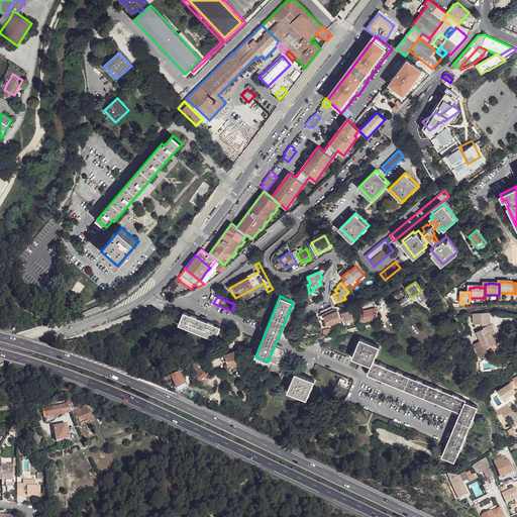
[(408,302),(406,297),(400,301),(402,306),(408,302)]
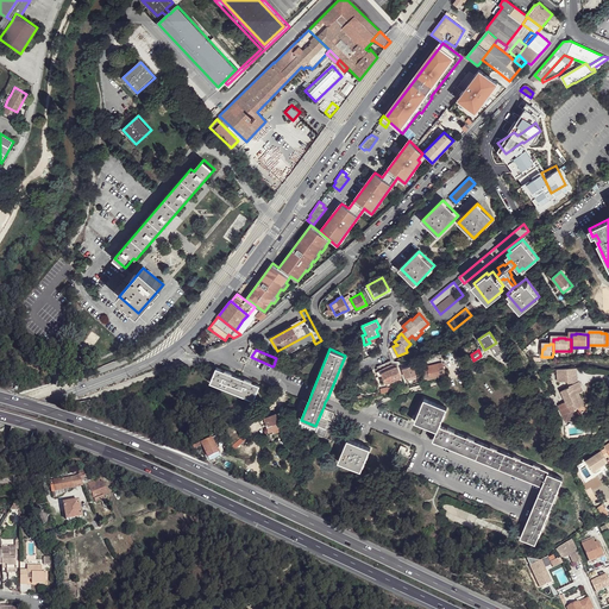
[(424,370),(426,380),(445,375),(443,369),(445,368),(444,365),(443,365),(441,362),(427,365),(428,369),(424,370)]
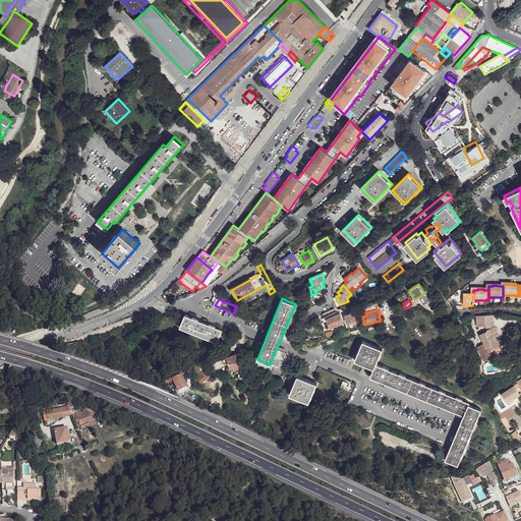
[(345,314),(345,315),(346,317),(347,322),(348,323),(357,320),(354,311),(349,312),(345,314)]
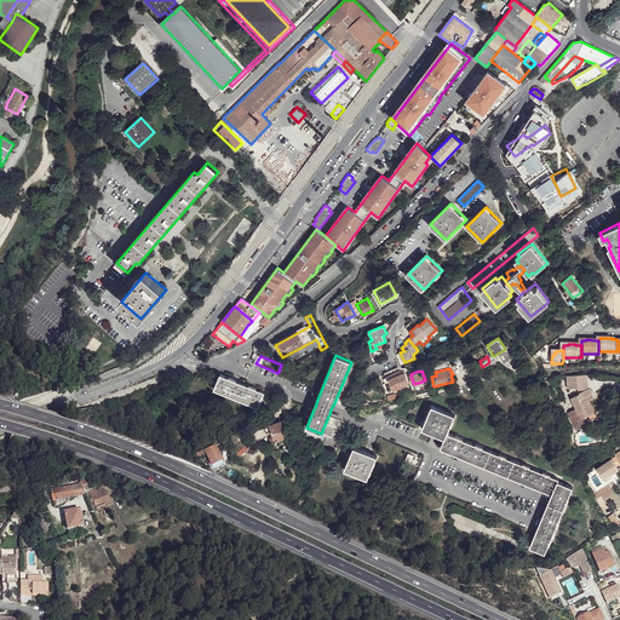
[(388,380),(390,388),(399,384),(400,389),(409,385),(405,373),(388,380)]
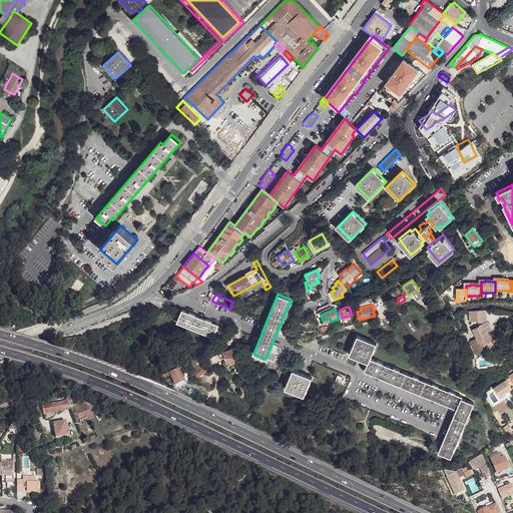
[(207,320),(193,314),(194,313),(189,312),(189,313),(182,310),(177,322),(213,338),(218,325),(211,322),(212,321),(207,319),(207,320)]
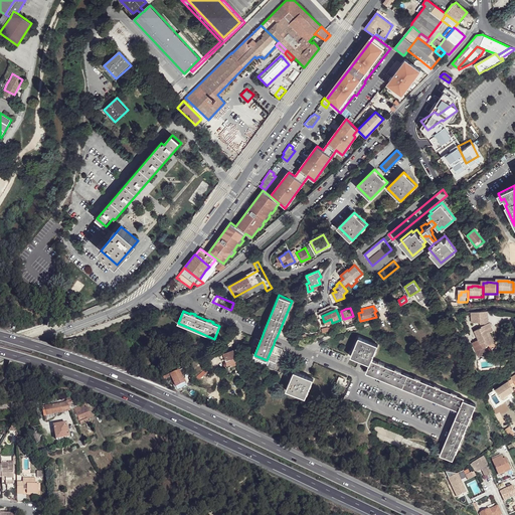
[(488,312),(472,312),(473,323),(484,323),(489,321),(488,312)]
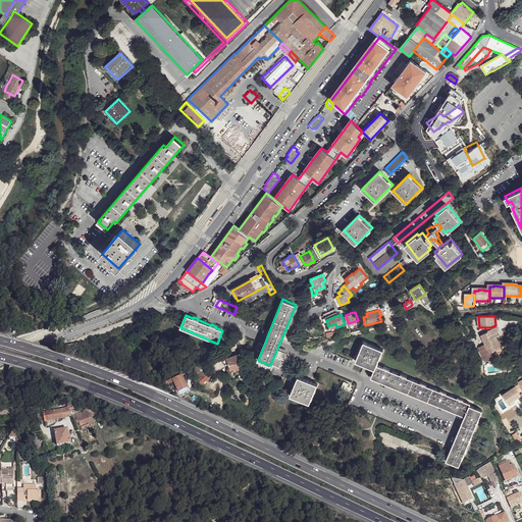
[(500,333),(497,327),(488,331),(488,332),(481,335),(485,345),(479,348),(482,355),(487,353),(493,351),(501,349),(498,340),(496,341),(493,335),(500,333)]
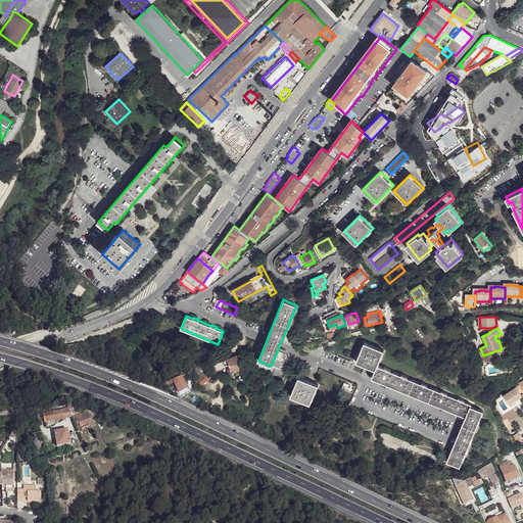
[(383,350),(364,342),(357,362),(375,370),(374,372),(372,378),(465,417),(446,462),(460,467),(463,461),(465,455),(470,442),(472,437),(477,424),(479,420),(482,411),(377,366),(383,350)]
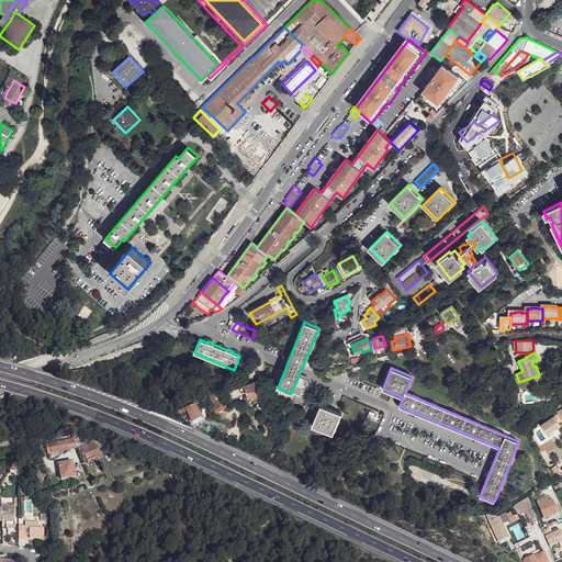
[(284,371),(279,369),(270,392),(299,404),(301,397),(307,401),(312,391),(305,388),(307,382),(298,378),(291,393),(278,388),(284,371)]
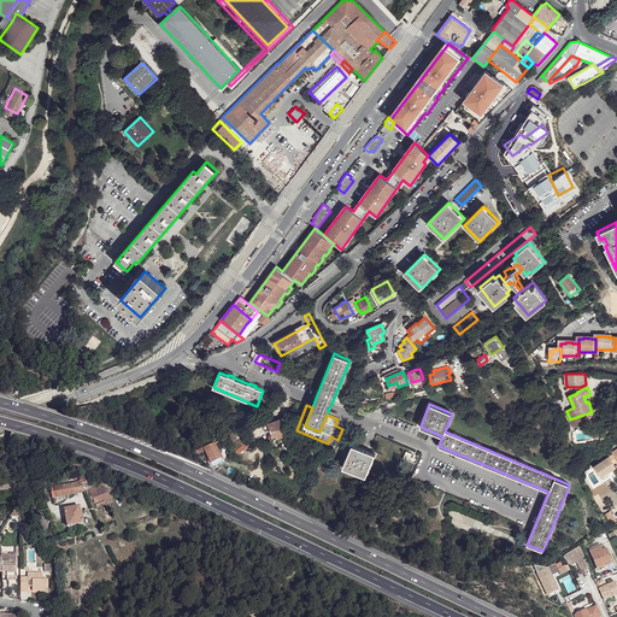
[(586,423),(583,415),(576,417),(570,419),(574,428),(586,423)]
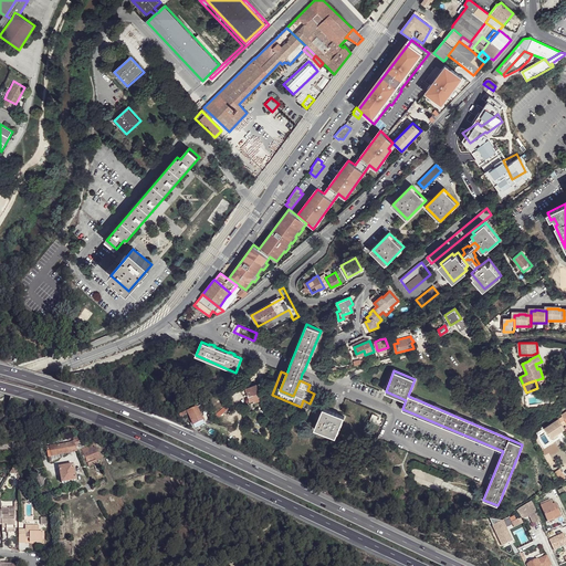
[(257,385),(245,389),(251,404),(262,399),(257,385)]
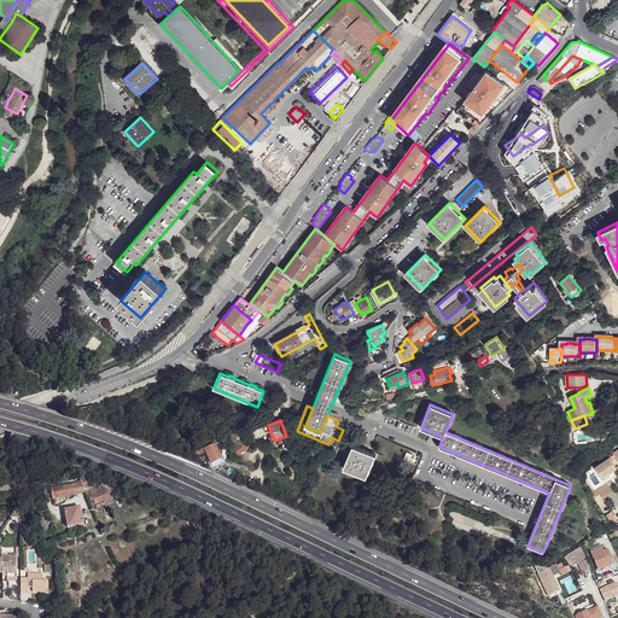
[(251,445),(250,442),(232,453),(234,456),(251,445)]
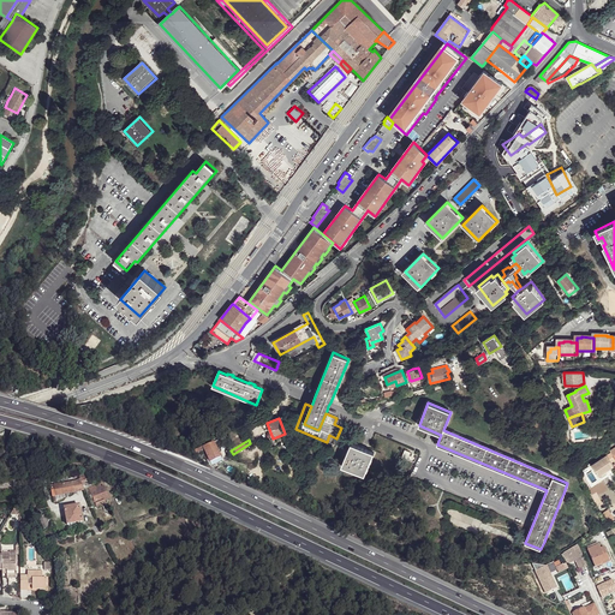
[(374,453),(351,443),(341,466),(364,475),(374,453)]
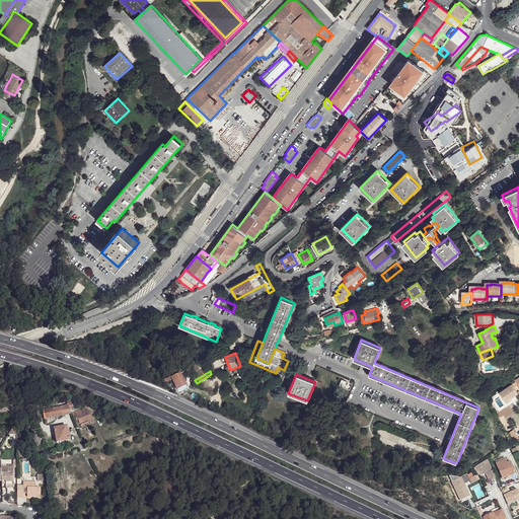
[(187,386),(180,375),(172,378),(174,384),(177,390),(187,386)]
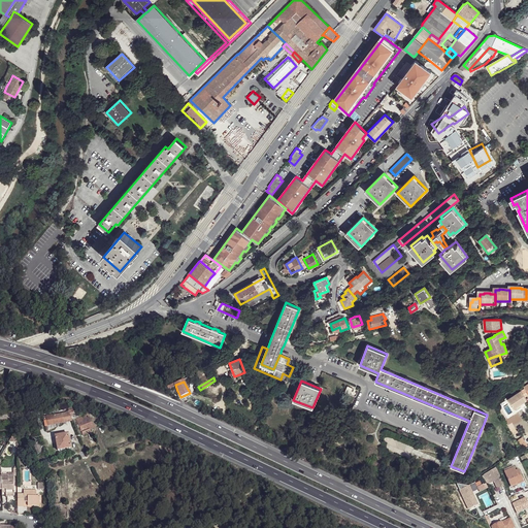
[(527,384),(523,388),(523,389),(507,400),(514,409),(519,406),(526,401),(525,398),(527,395),(527,384)]
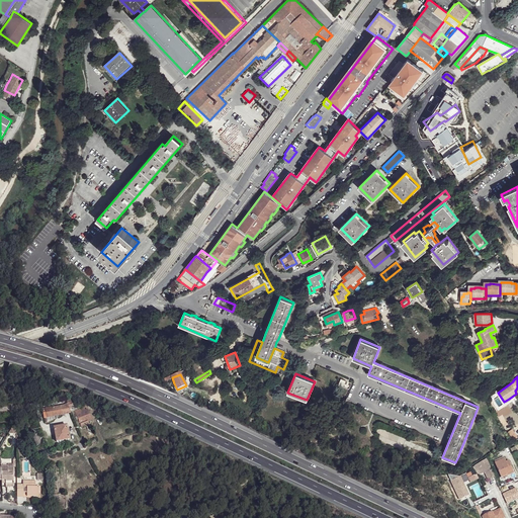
[(42,410),(45,419),(70,413),(69,409),(67,405),(42,410)]
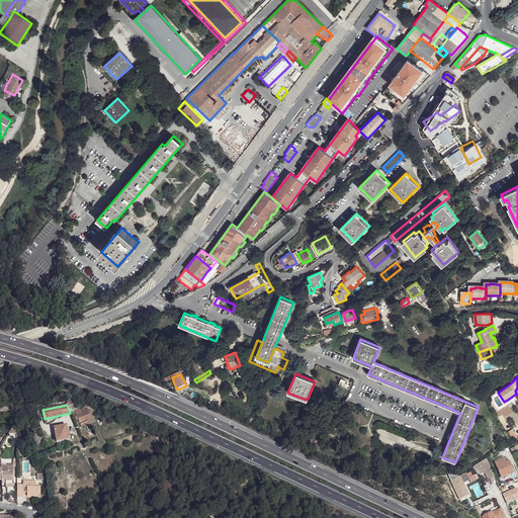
[(84,408),(74,412),(81,428),(89,424),(88,421),(92,420),(87,409),(85,410),(84,408)]
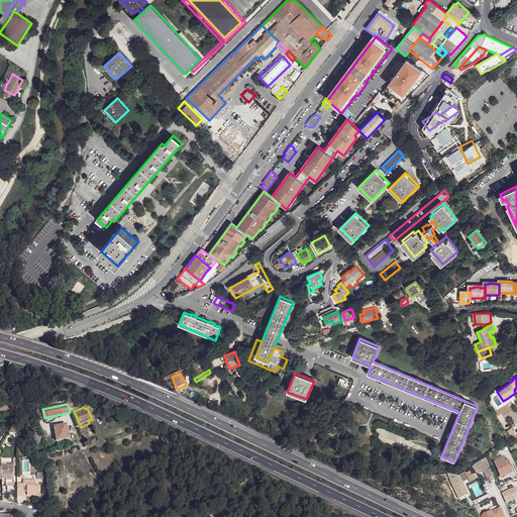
[(54,427),(56,441),(69,439),(66,425),(54,427)]
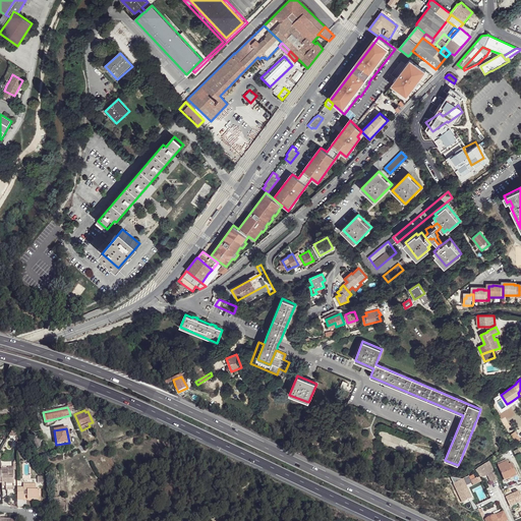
[(520,438),(516,430),(512,433),(517,442),(520,438)]
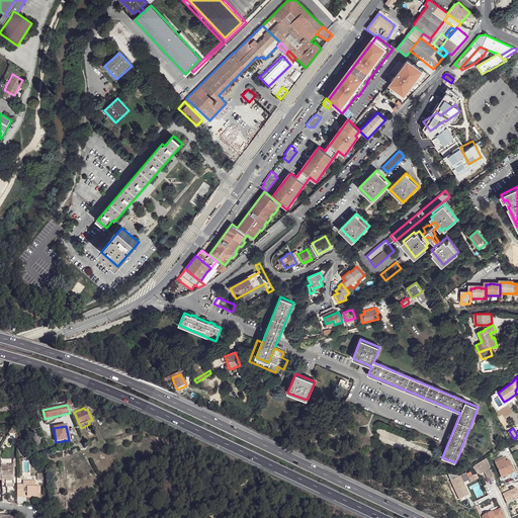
[(362,436),(355,439),(357,443),(352,445),(355,450),(366,444),(362,436)]
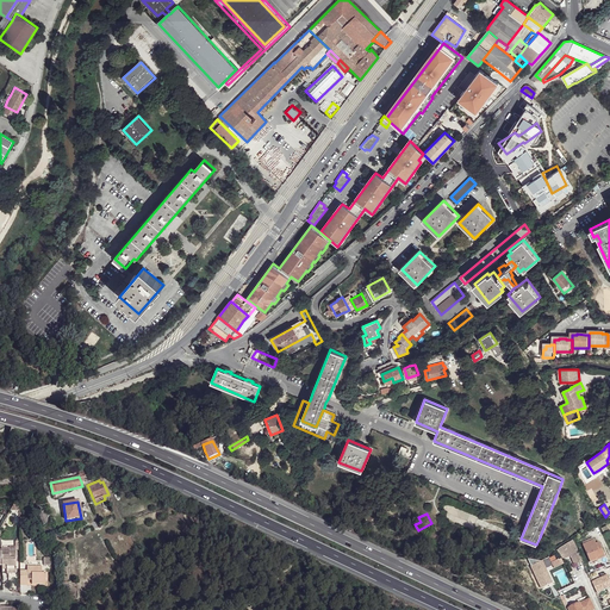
[(597,543),(596,539),(584,545),(592,562),(599,559),(598,556),(605,553),(601,542),(597,543)]
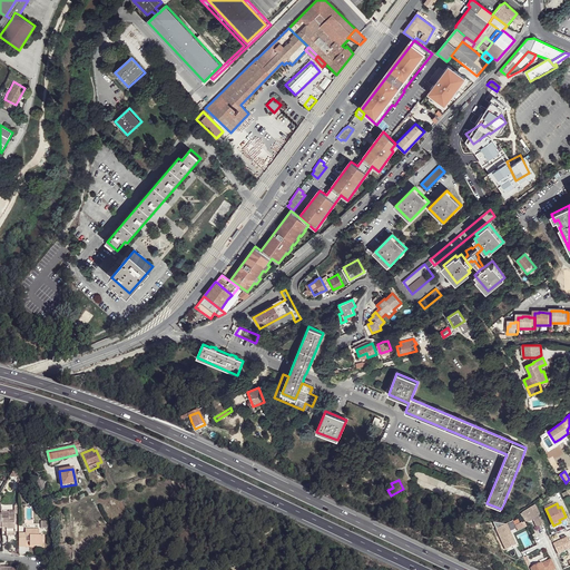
[(540,517),(536,505),(521,514),(526,523),(540,517)]
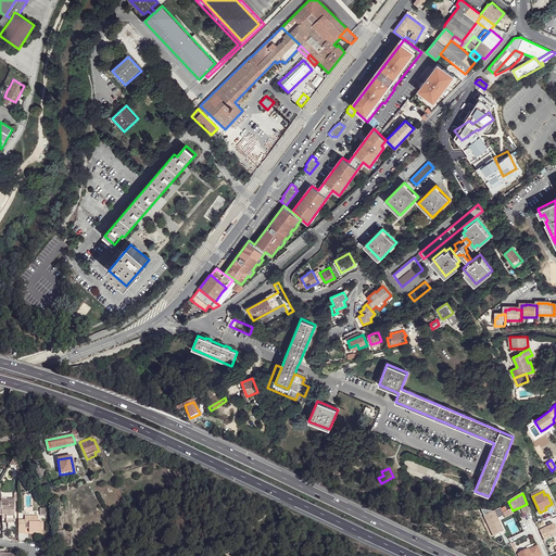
[(1,506),(2,515),(5,515),(5,518),(5,519),(14,519),(14,509),(14,508),(14,502),(8,502),(8,506),(1,506)]
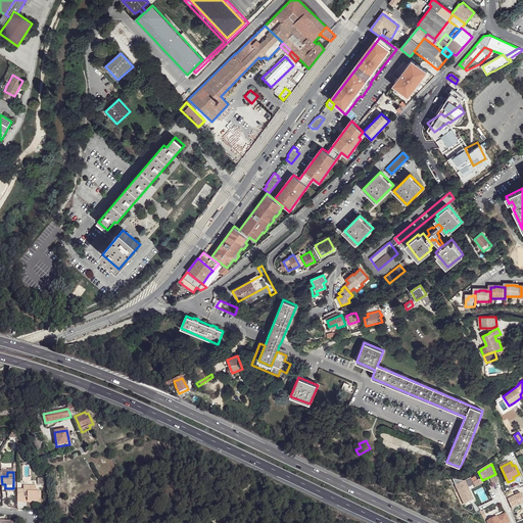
[(17,490),(17,503),(24,503),(24,497),(24,495),(27,496),(27,497),(27,502),(33,501),(33,498),(38,498),(38,491),(36,491),(36,485),(24,485),(22,489),(17,490)]
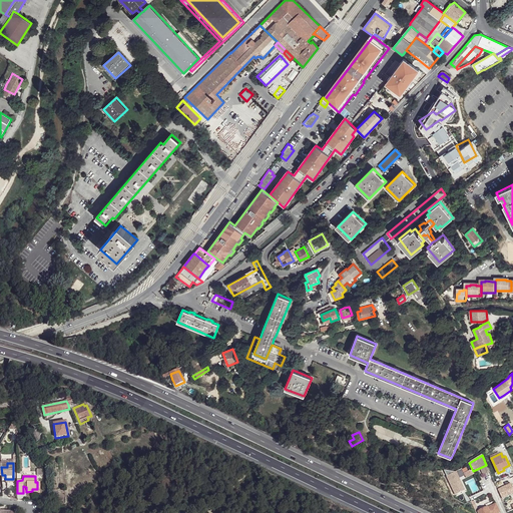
[(512,487),(511,482),(497,489),(502,499),(512,494),(512,487)]
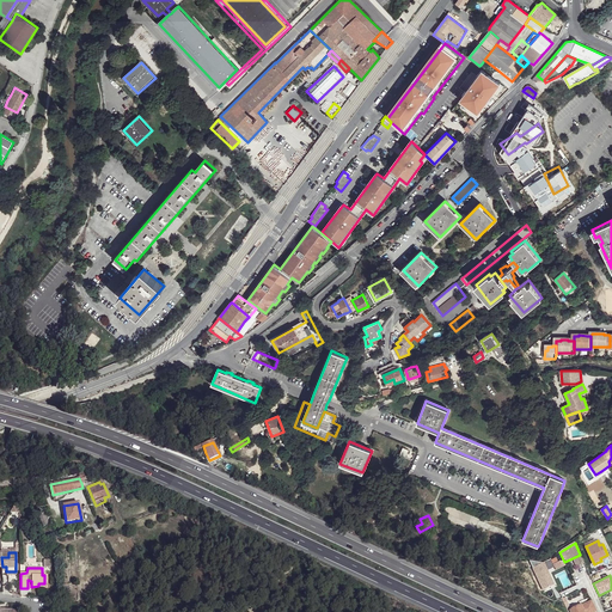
[(595,611),(597,611),(592,601),(571,611),(565,598),(562,599),(568,611),(595,611)]
